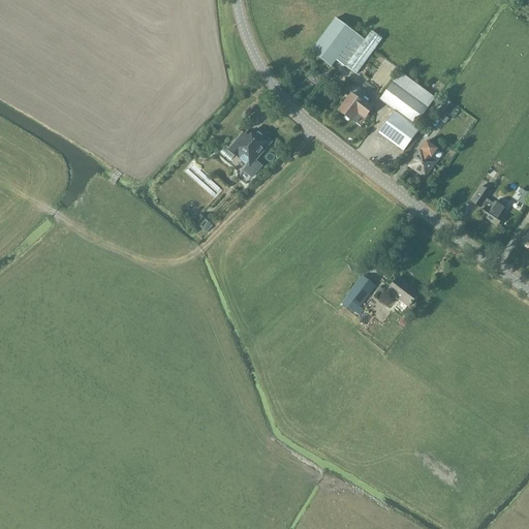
[(365,40),(336,19),(311,52),(331,67),(336,60),(345,67),(365,40)]
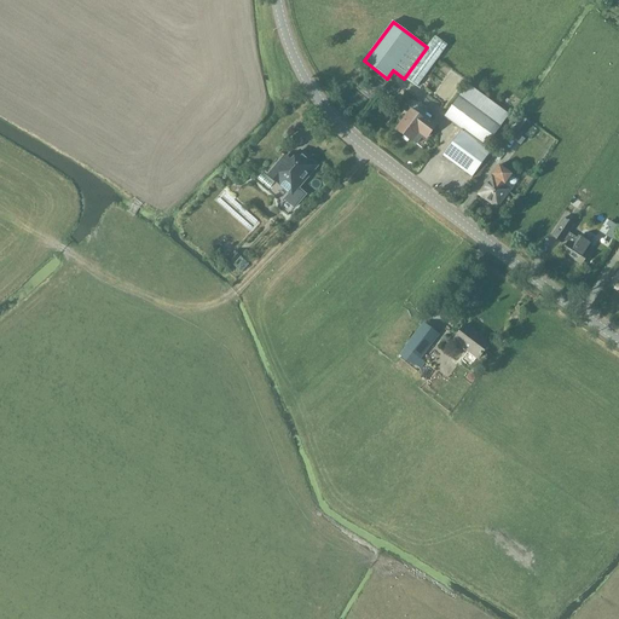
[(428,52),(434,58),(444,47),(438,41),(428,52)]
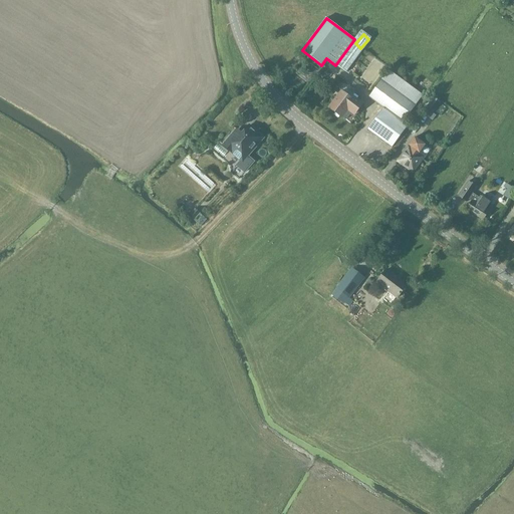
[(390,70),(375,89),(369,97),(383,108),(368,131),(392,148),(408,125),(404,122),(423,95),(390,70)]
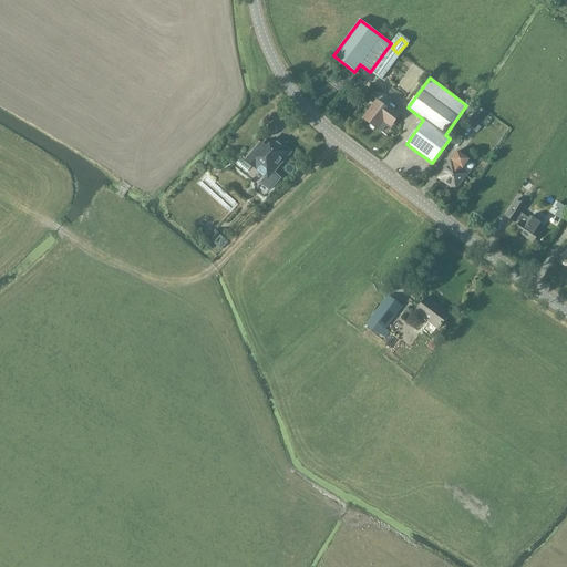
[(392,112),(384,106),(377,100),(362,120),(377,132),(392,112)]
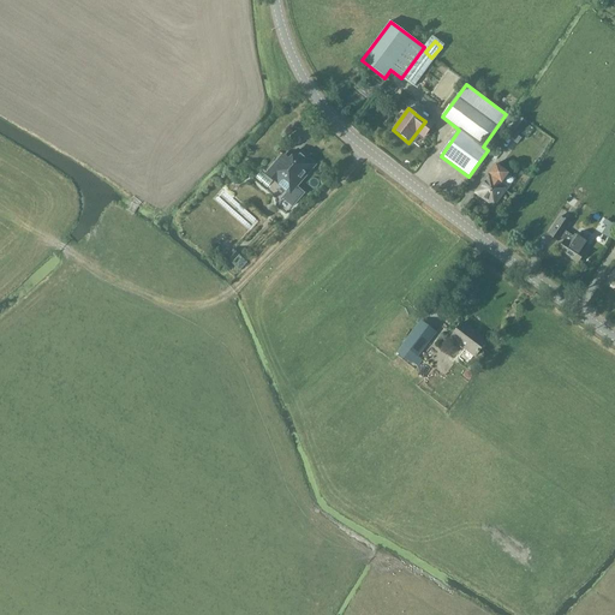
[(526,123),(519,118),(506,136),(513,142),(526,123)]
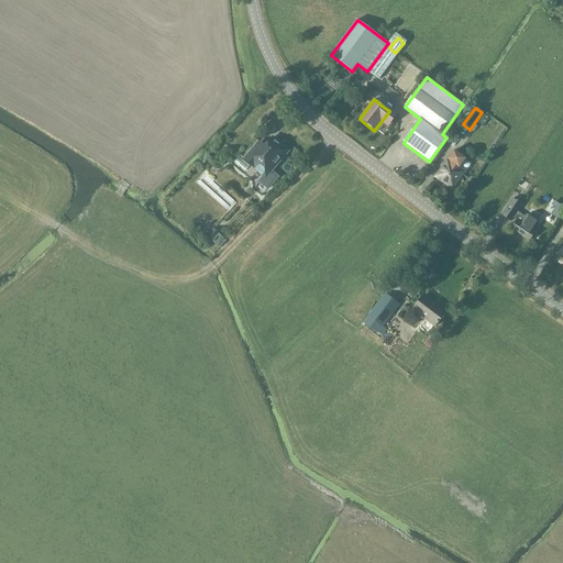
[(279,130),(280,113),(264,112),(264,130),(279,130)]
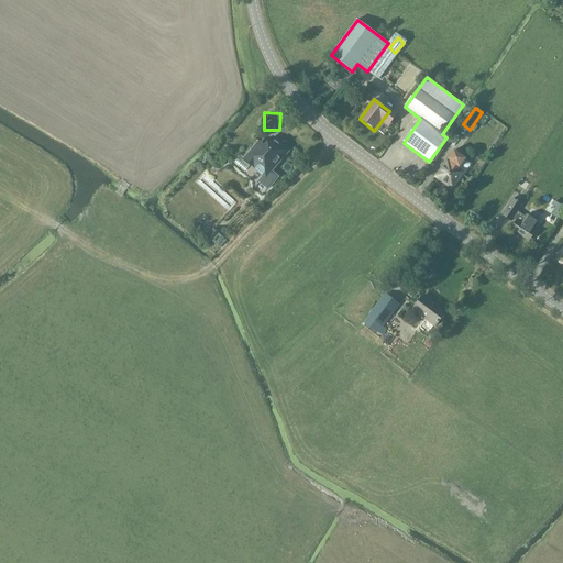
[(277,166),(289,152),(274,138),(265,147),(266,148),(263,153),(256,147),(244,159),(255,168),(260,163),(269,172),(265,176),(274,184),(284,172),(277,166)]
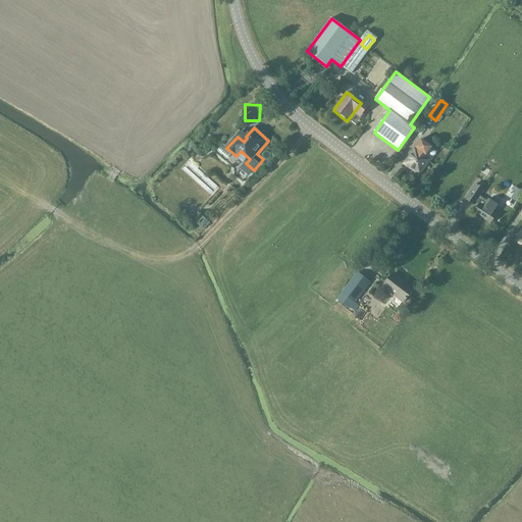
[(417,150),(415,148),(404,164),(420,175),(431,160),(425,157),(431,148),(421,140),(416,147),(417,147),(418,146),(419,147),(417,150)]
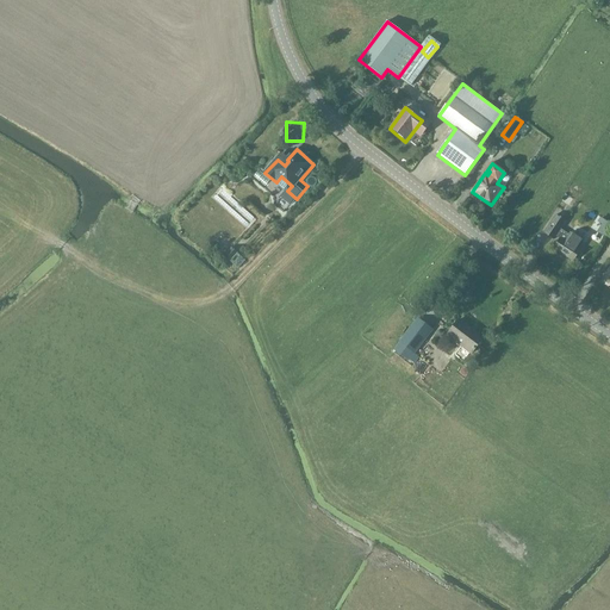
[(247,226),(253,218),(216,190),(222,181),(213,175),(201,191),(247,226)]
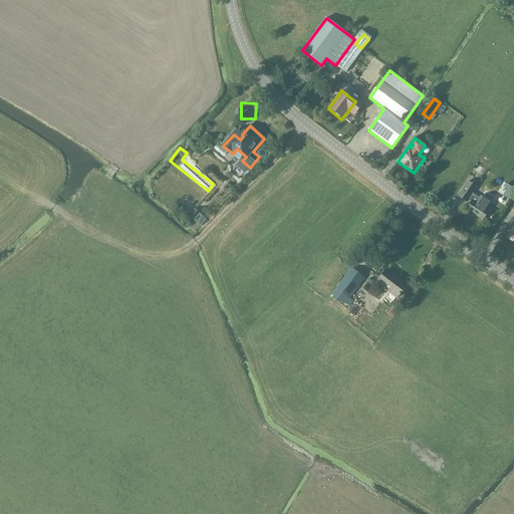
[(473,194),(477,187),(468,182),(458,197),(467,203),(468,200),(471,202),(466,210),(483,222),(489,212),(488,211),(492,205),(481,196),(479,198),(473,194)]
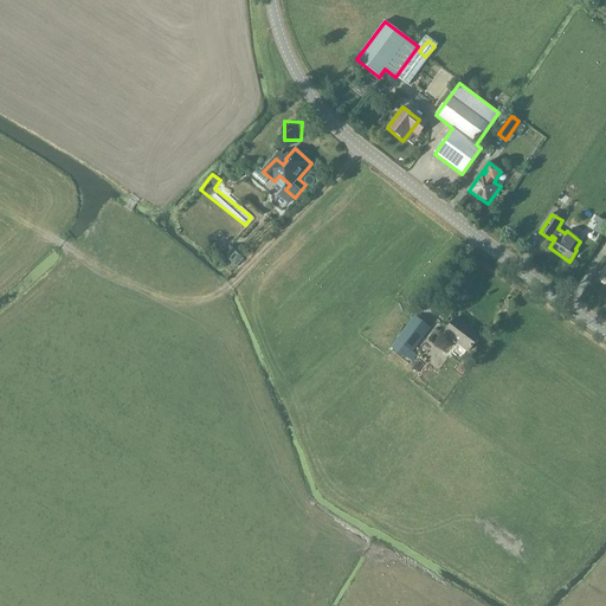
[(242,239),(250,247),(259,237),(252,229),(242,239)]
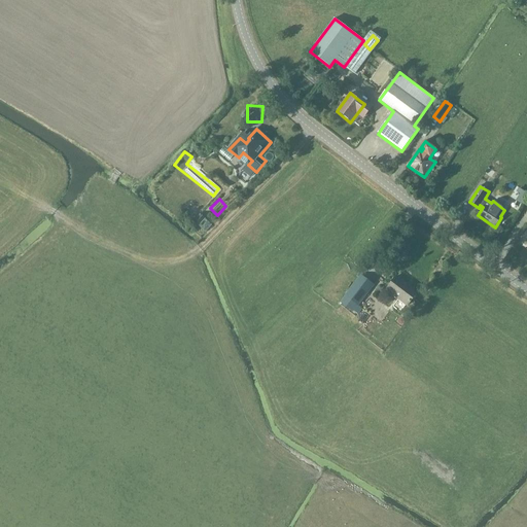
[(206,233),(212,225),(205,219),(206,219),(200,214),(194,221),(206,233)]
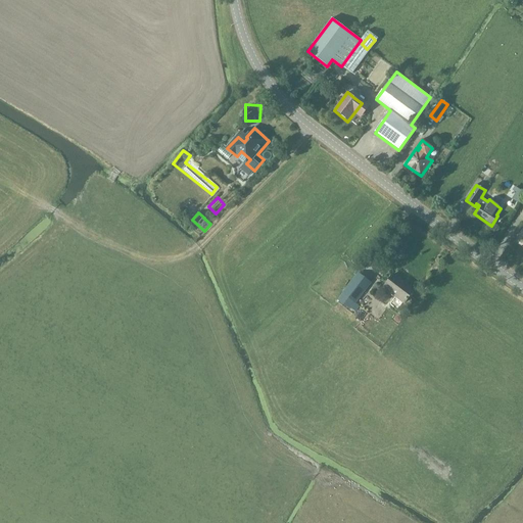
[(346,306),(350,300),(351,301),(346,307),(352,313),(358,305),(355,304),(371,283),(358,273),(342,294),(338,300),(346,306)]
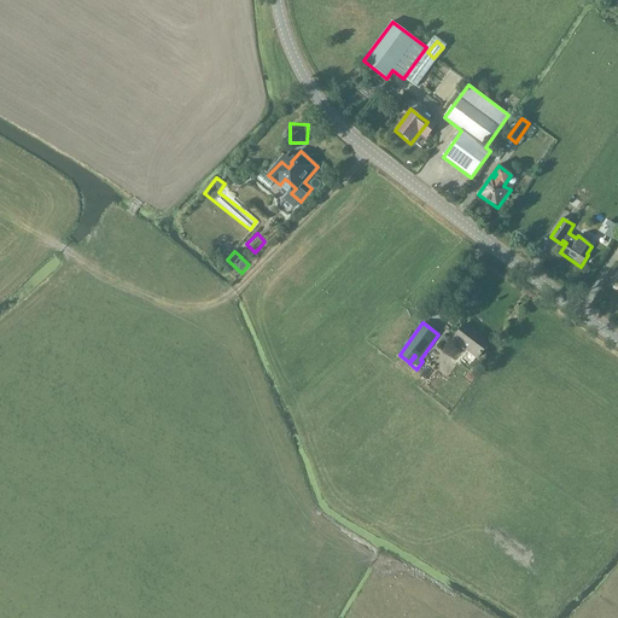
[(465,325),(453,342),(477,361),(489,344),(476,334),(477,333),(465,325)]
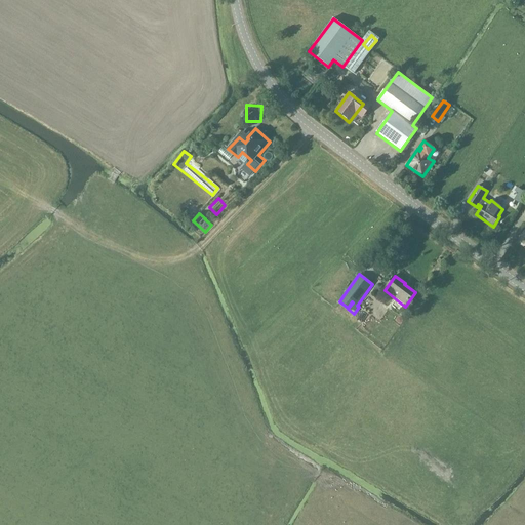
All buildings are outlined.
